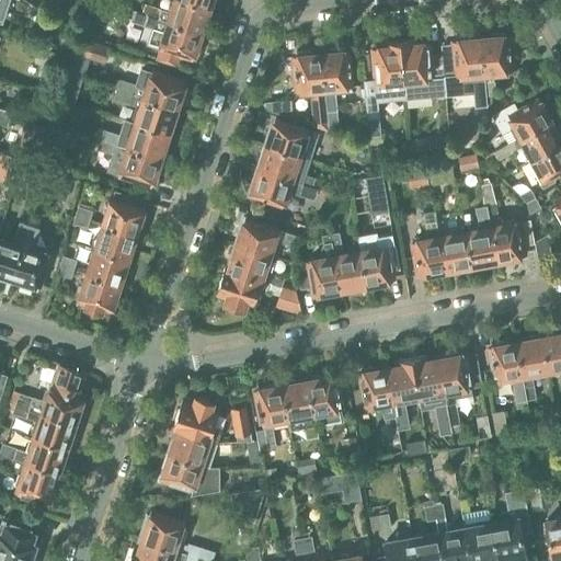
[(0,0),(0,21),(2,22),(8,4),(9,0),(0,0)]
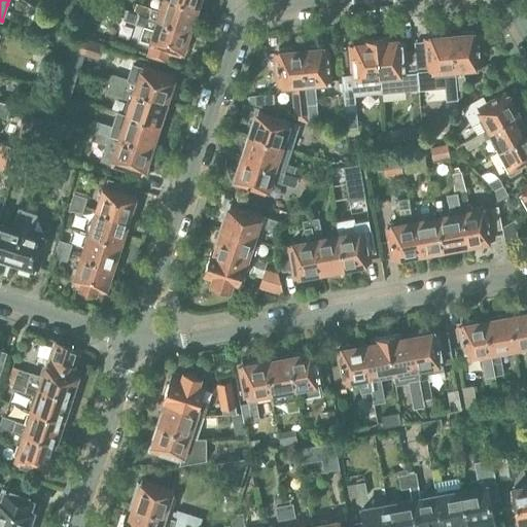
[(81,4),(74,0),(51,0),(50,3),(76,19),(81,4)]
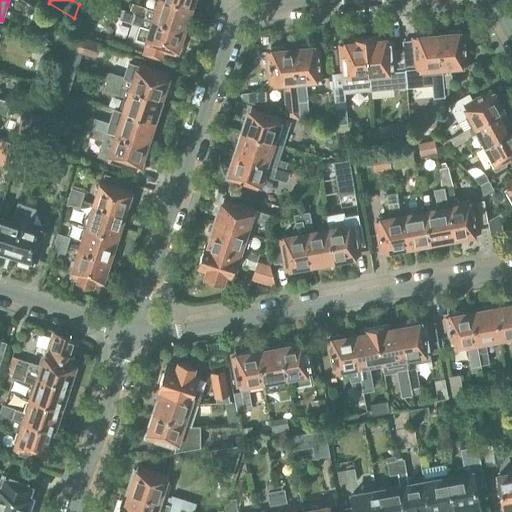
[(193,9),(193,7),(170,0),(161,0),(158,11),(132,3),(129,11),(129,13),(144,17),(155,21),(186,31),(189,20),(191,21),(195,10),(193,9)]
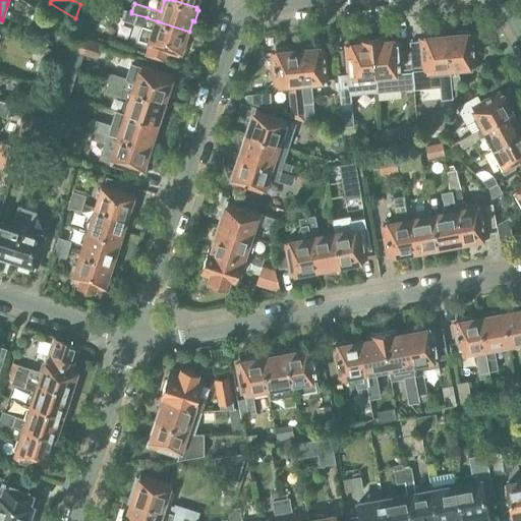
[(186,41),(189,32),(158,21),(147,17),(131,13),(131,11),(125,9),(121,20),(140,26),(135,42),(151,46),(149,55),(166,60),(169,51),(181,55),(182,52),(185,53),(188,42),(186,41)]
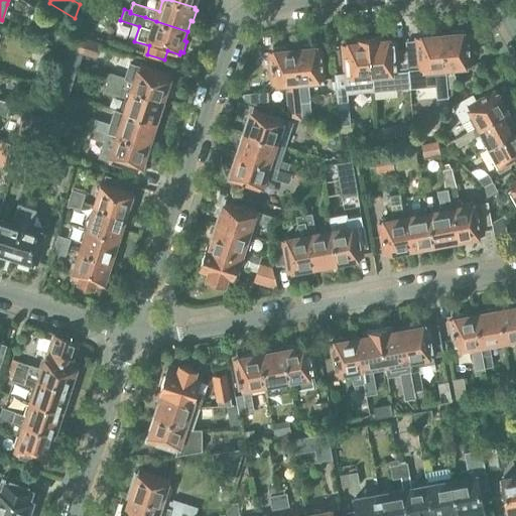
[(80,19),(77,30),(88,34),(90,29),(87,21),(80,19)]
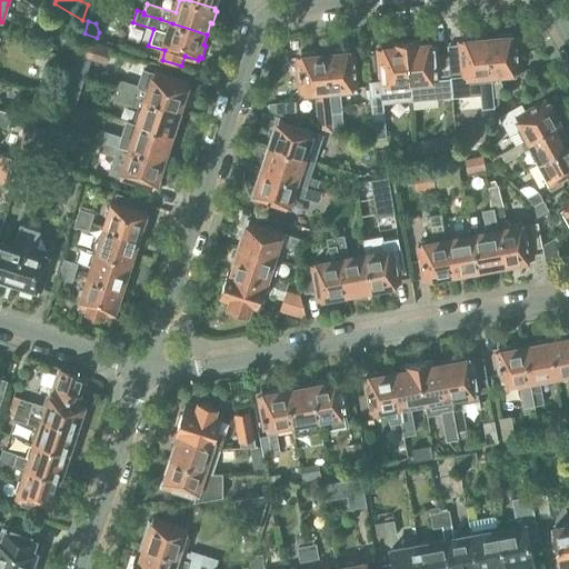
[(499,38),(488,39),(491,75),(501,73),(519,72),(518,68),(521,68),(520,56),(517,56),(516,37),(512,37),(511,35),(499,36),(499,38)]
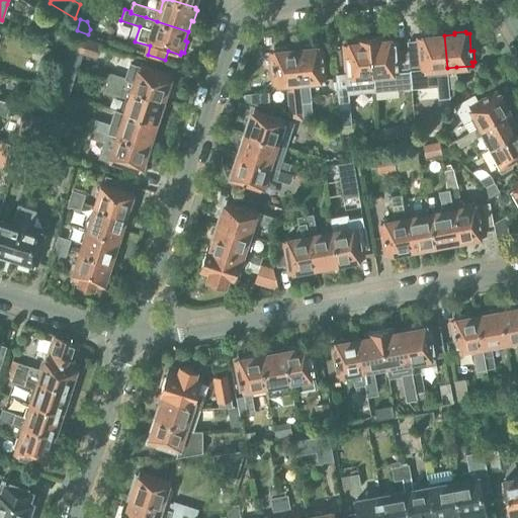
[(420,41),(408,42),(409,53),(408,53),(410,71),(411,71),(412,87),(437,85),(439,99),(450,98),(447,75),(447,68),(444,35),(434,36),(434,33),(422,34),(422,37),(419,37),(420,41)]
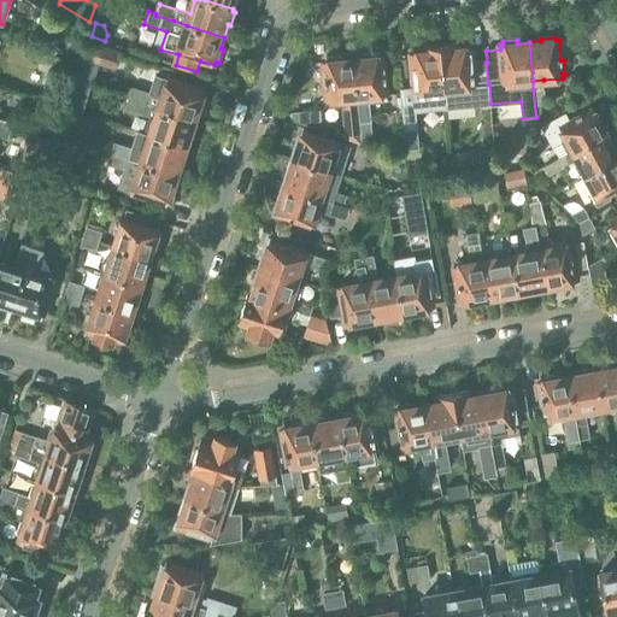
[(121,52),(89,41),(84,59),(116,70),(121,52)]
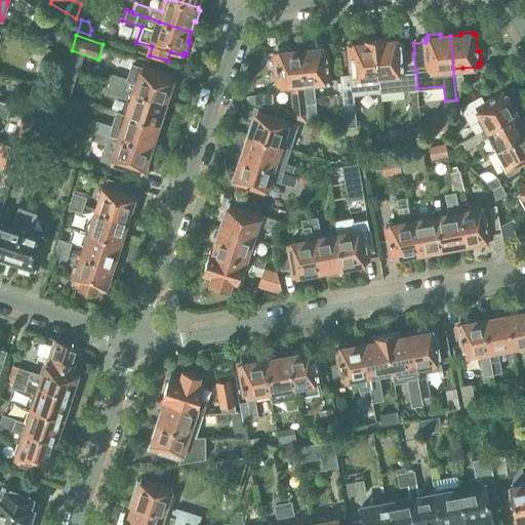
[(390,37),(374,39),(378,76),(379,92),(417,88),(416,72),(415,72),(404,73),(400,41),(391,42),(390,37)]
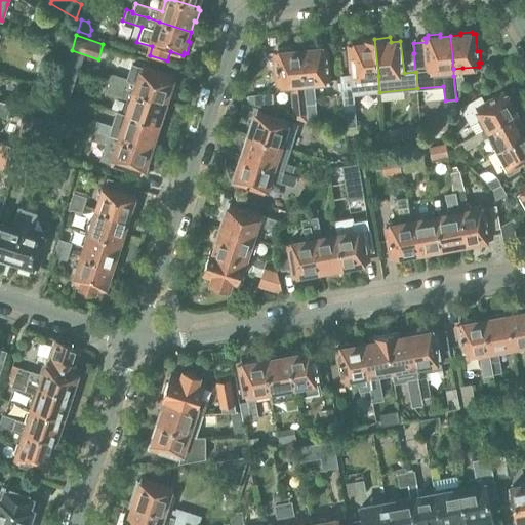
[(353,78),(340,79),(346,127),(356,126),(355,110),(352,110),(351,101),(364,98),(364,94),(379,92),(378,76),(374,39),(360,40),(360,44),(350,45),(353,78)]
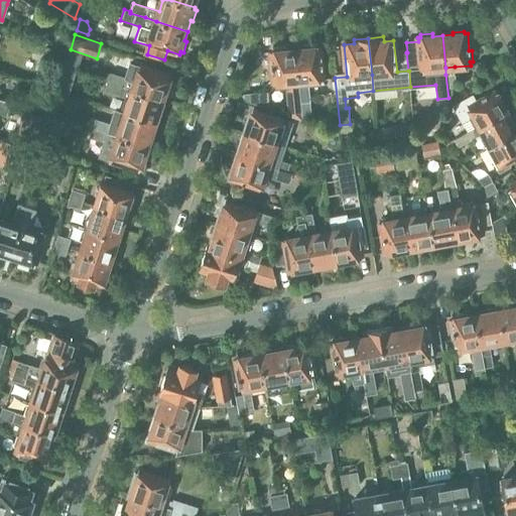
[(304,48),(295,49),(300,103),(310,102),(308,81),(323,80),(323,74),(326,74),(324,60),(320,60),(319,47),(317,47),(317,44),(304,45),(304,48)]
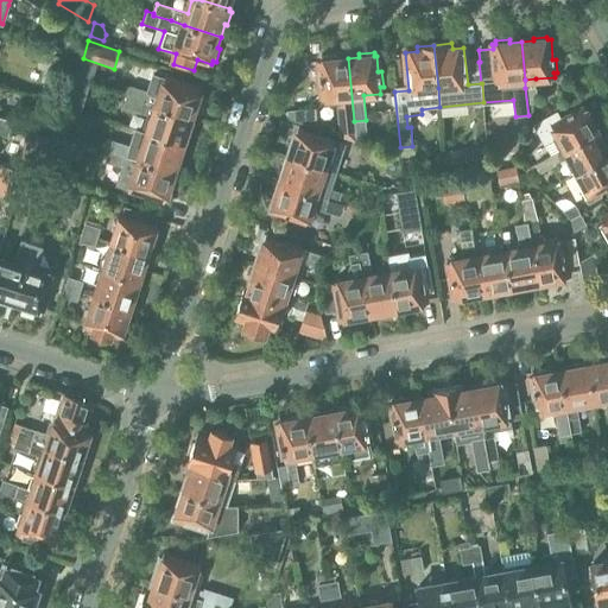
[(321,77),(317,77),(318,93),(322,93),(323,100),(340,97),(340,101),(336,101),(339,116),(342,116),(343,138),(356,141),(354,121),(348,58),(336,59),(336,56),(321,57),(322,61),(320,61),(321,77)]
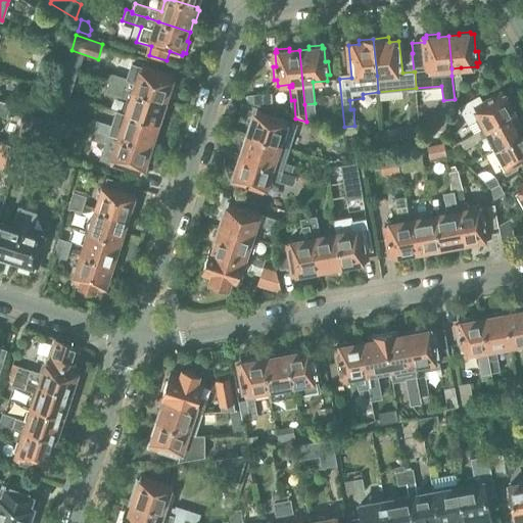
[(109,82),(109,83),(165,101),(169,91),(171,92),(175,81),(172,80),(174,76),(173,76),(172,77),(131,63),(126,78),(112,74),(111,75),(109,82)]
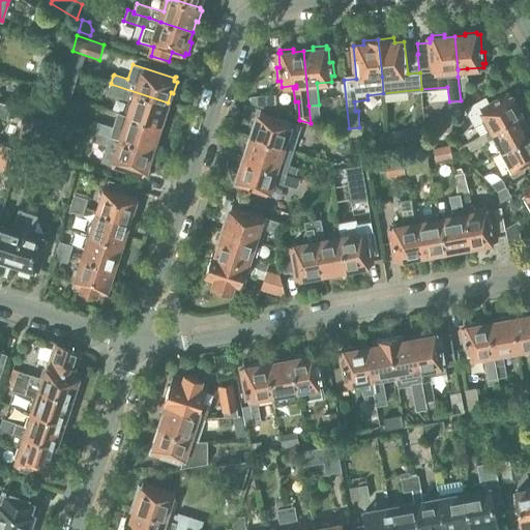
[(78,74),(66,69),(64,69),(57,92),(70,96),(78,74)]
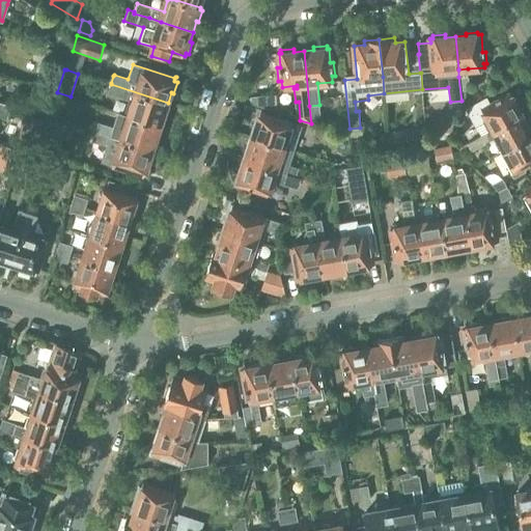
[(106,74),(104,81),(110,83),(111,83),(113,76),(106,74)]
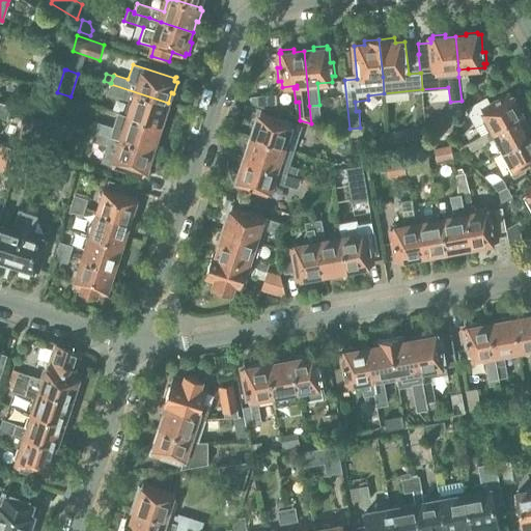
[(469,76),(458,77),(462,101),(462,110),(466,109),(467,108),(465,90),(470,89),(469,76)]
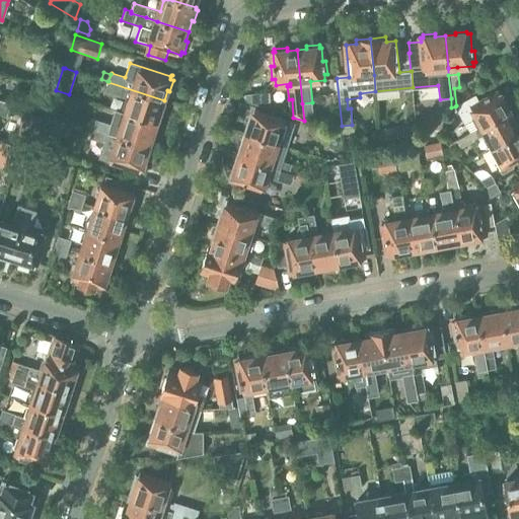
[(108,82),(105,91),(132,100),(127,115),(156,124),(157,122),(159,123),(163,110),(161,110),(164,100),(108,82)]
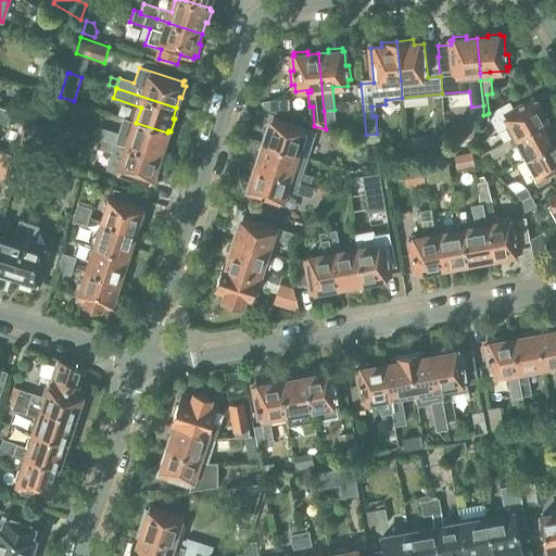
[(288,100),(278,101),(279,114),(290,117),(288,100)]
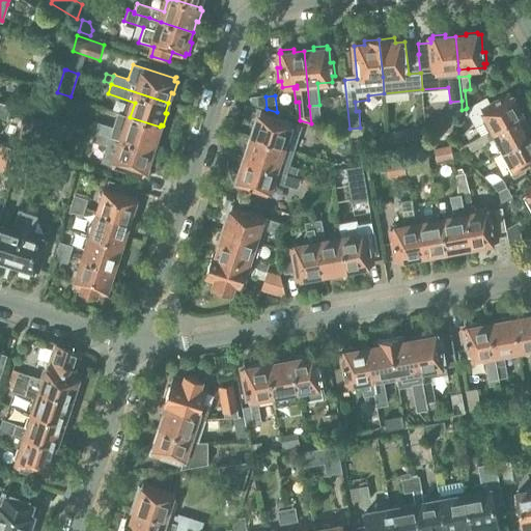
[(467,108),(466,109),(475,127),(486,120),(493,131),(522,115),(521,112),(523,111),(516,99),(513,100),(511,95),(504,100),(503,98),(491,104),(486,96),(467,108)]
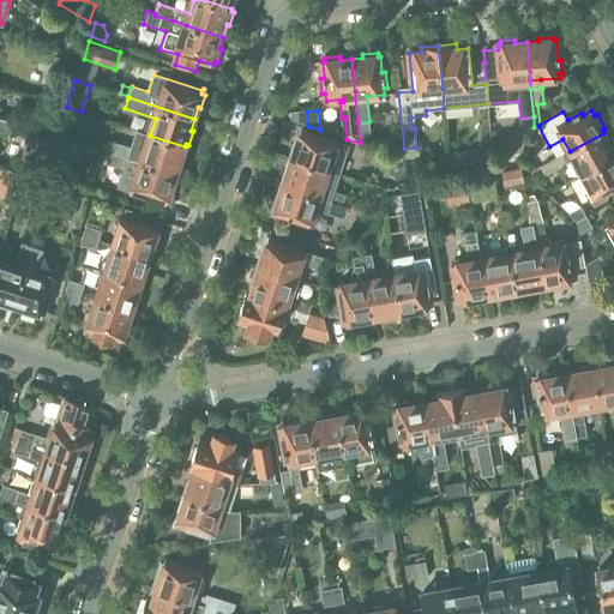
[(0,136),(8,138),(13,122),(0,118),(0,136)]
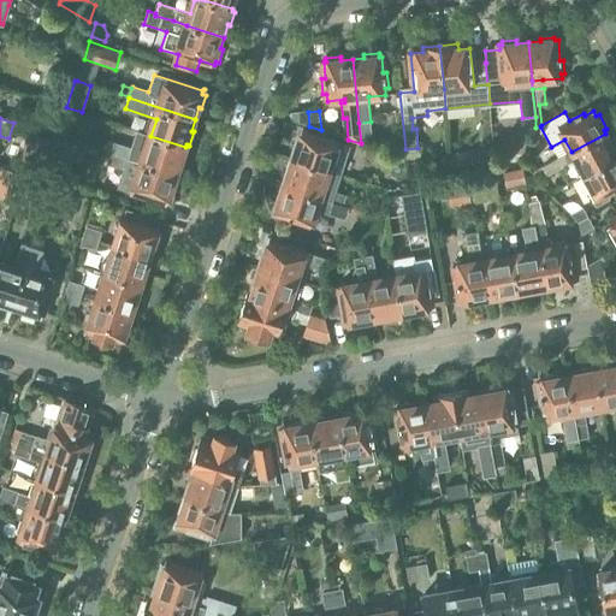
[(371,122),(359,123),(361,143),(373,142),(371,122)]
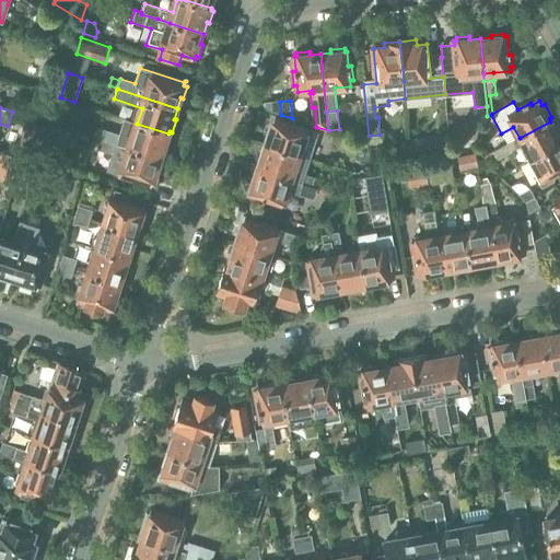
[(60,126),(63,116),(53,112),(49,123),(60,126)]
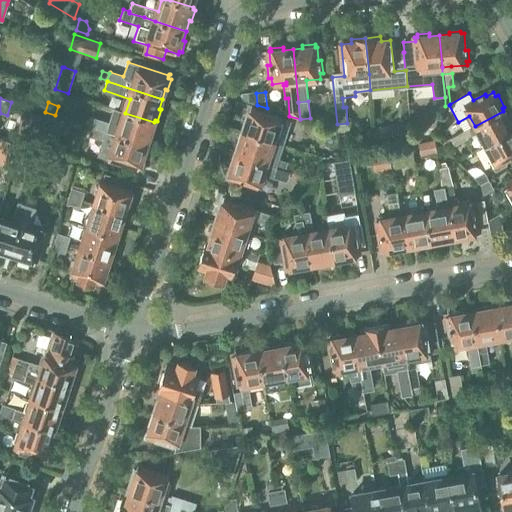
[(285,105),(277,106),(278,112),(286,115),(285,105)]
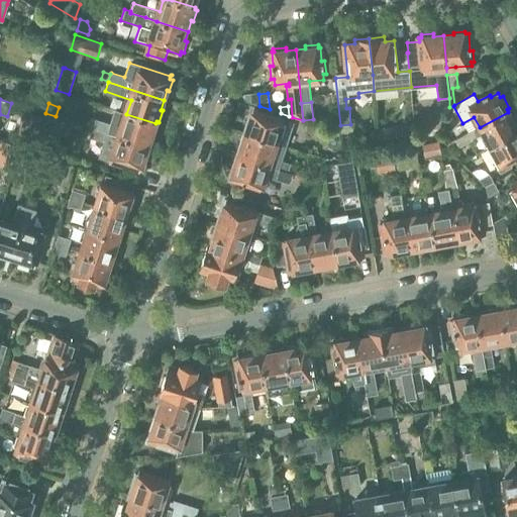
[(14,140),(33,146),(43,115),(24,109),(14,140)]
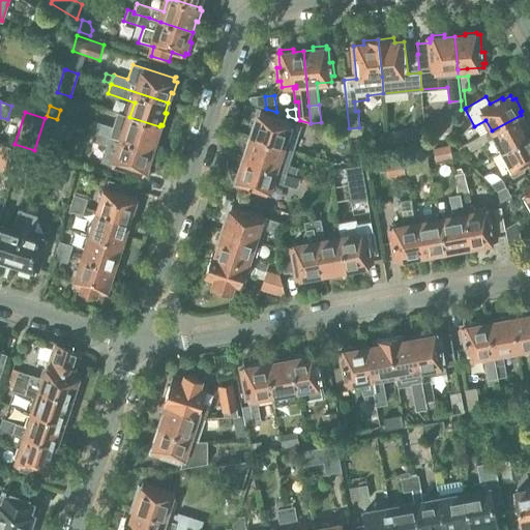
[(97,122),(94,131),(111,137),(152,150),(155,140),(157,141),(162,129),(159,128),(159,126),(129,117),(118,113),(113,127),(97,122)]
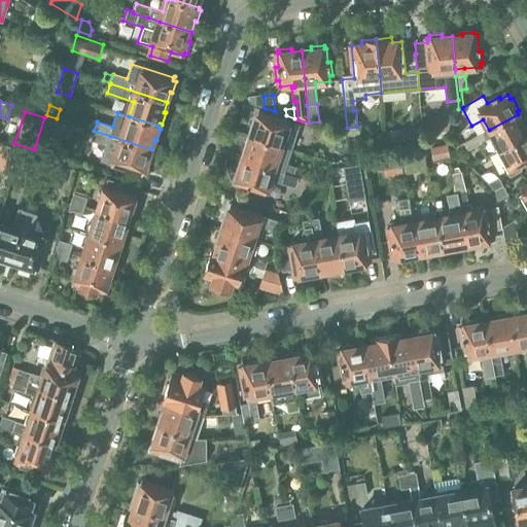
[(252,121),(249,133),(251,134),(251,136),(291,148),(300,125),(258,112),(255,121),(252,121)]
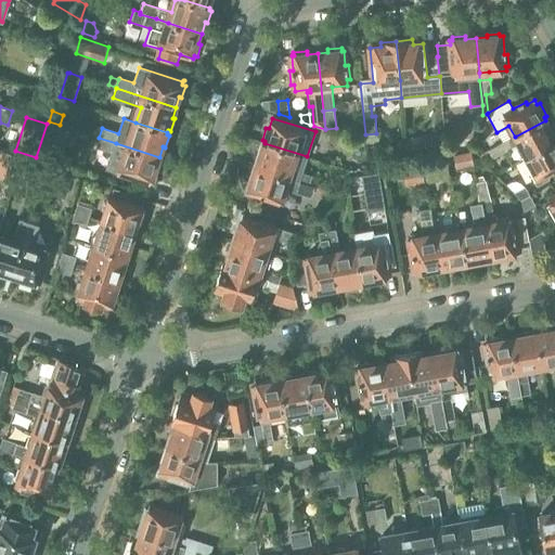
[(545,120),(515,137),(488,150),(493,157),(519,143),(527,157),(528,158),(554,143),(554,130),(552,126),(550,127),(545,120)]
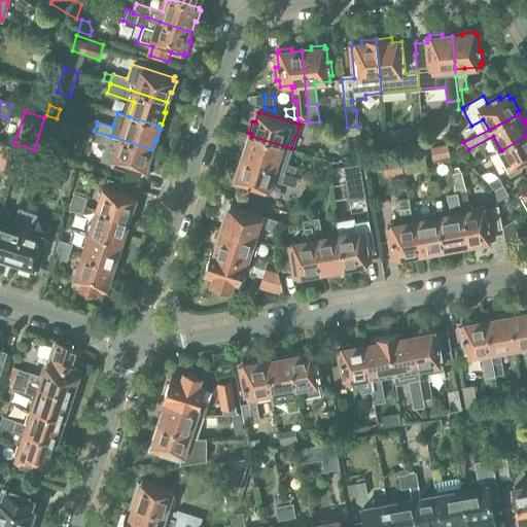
[(46,117),(39,141),(45,143),(41,153),(65,161),(69,149),(51,144),(59,120),(46,117)]
